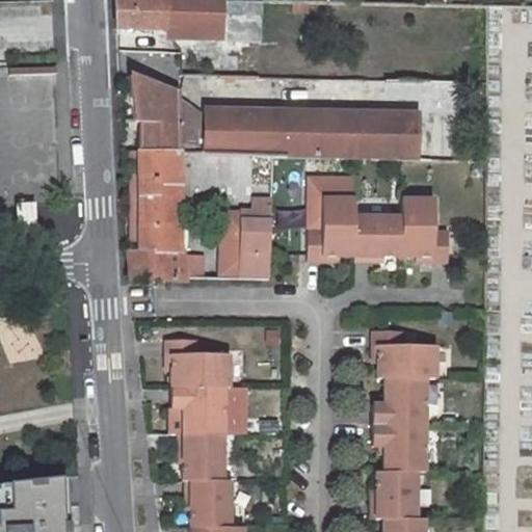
[(118,0),(120,29),(168,30),(168,0),(118,0)]
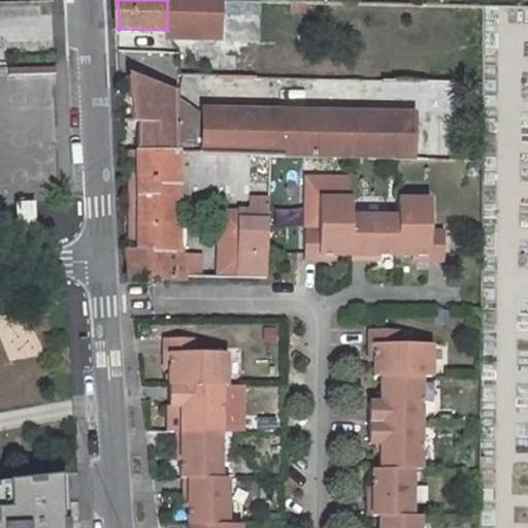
[(196,0),(167,0),(167,30),(196,38),(196,0)]
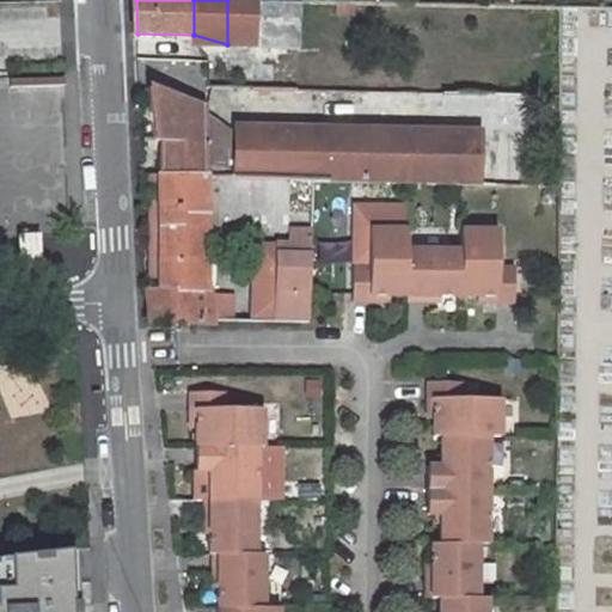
[(251,0),(227,0),(227,44),(255,46),(256,22),(301,24),(301,1),(252,0),(251,0)]
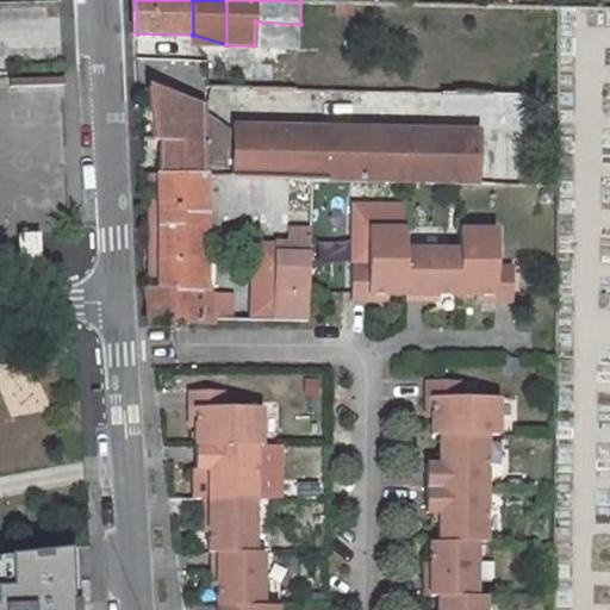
[(284,178),(493,182),(495,128),(520,128),(520,94),(442,92),(441,126),(247,122),(235,122),(234,165),(206,163),(206,106),(149,86),(147,88),(156,174),(159,174),(206,175),(284,178)]
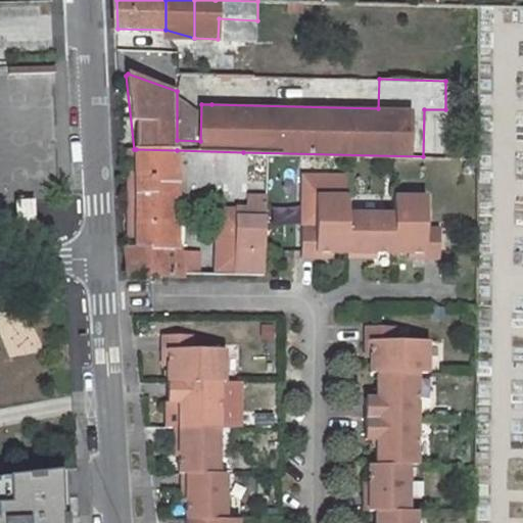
[(211,104),(177,91),(177,140),(200,141),(201,104),(211,104)]
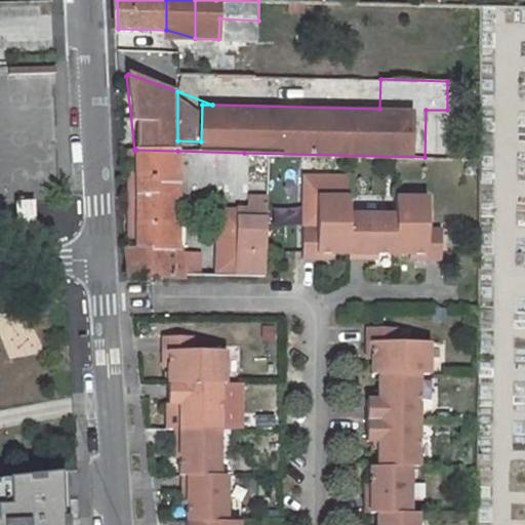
[(177,151),(136,150),(137,249),(137,272),(176,274),(177,194),(177,151)]
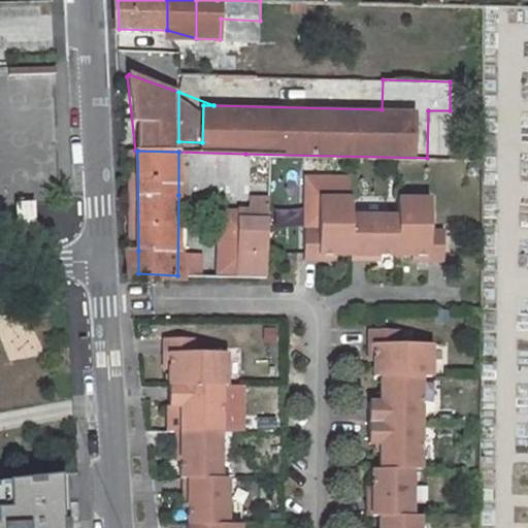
[(244,194),(245,154),(178,152),(178,195),(244,195),(244,194)]
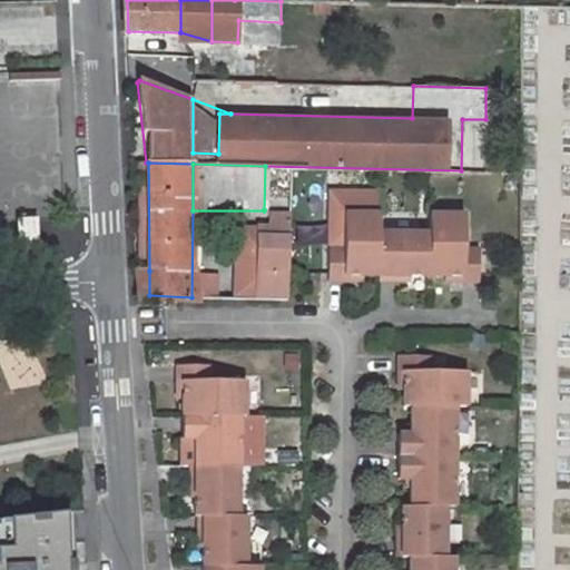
[(264,210),(264,225),(287,225),(287,209),(264,209),(264,210)]
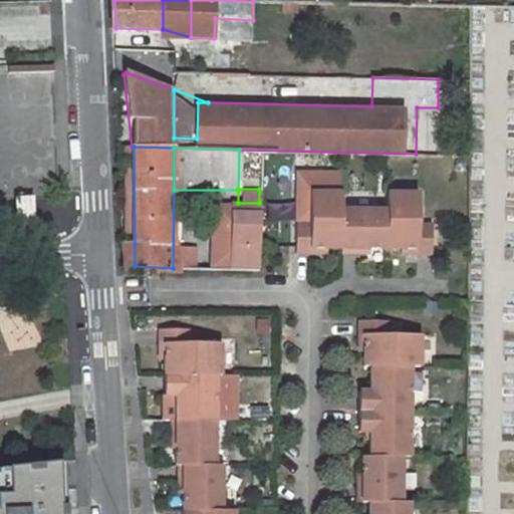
[(326,247),(340,247),(340,208),(340,191),(309,191),(309,222),(295,222),(295,252),(310,251),(310,246),(326,247)]
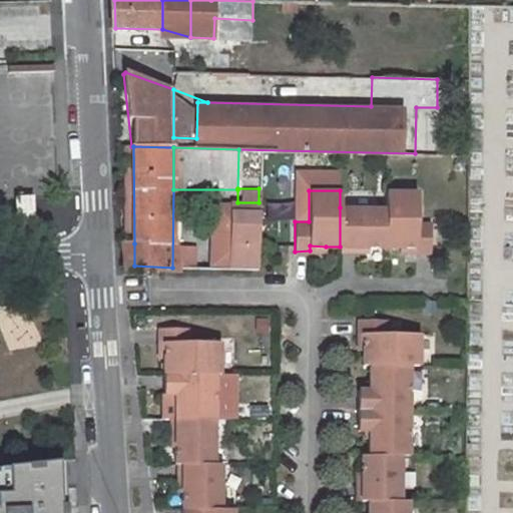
[(386,207),(386,246),(400,246),(416,246),(416,251),(431,251),(431,222),(417,222),(418,190),(386,190),(386,207)]
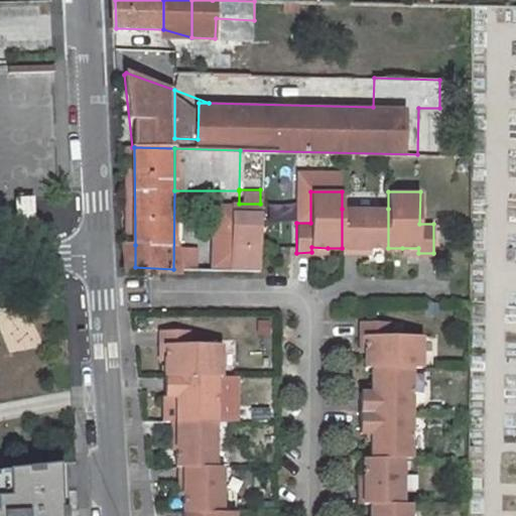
[(33,218),(33,199),(17,198),(17,217),(33,218)]
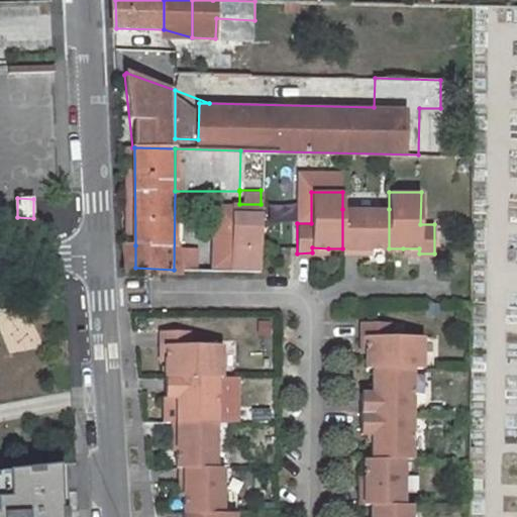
[(233,204),(232,244),(260,245),(261,204),(239,204),(233,204)]
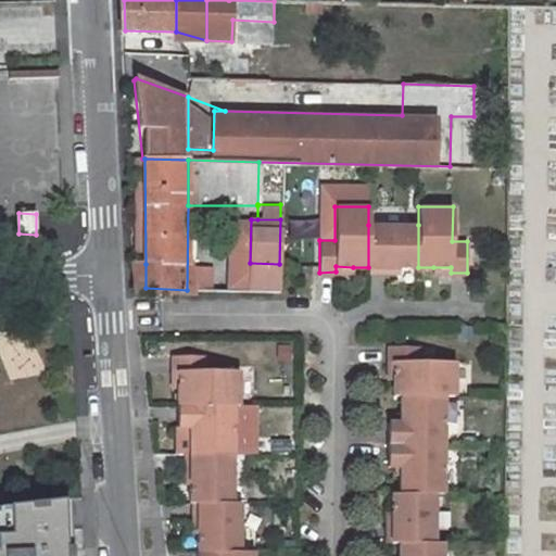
[(418,267),(418,225),(368,225),(368,267),(400,267),(418,267)]
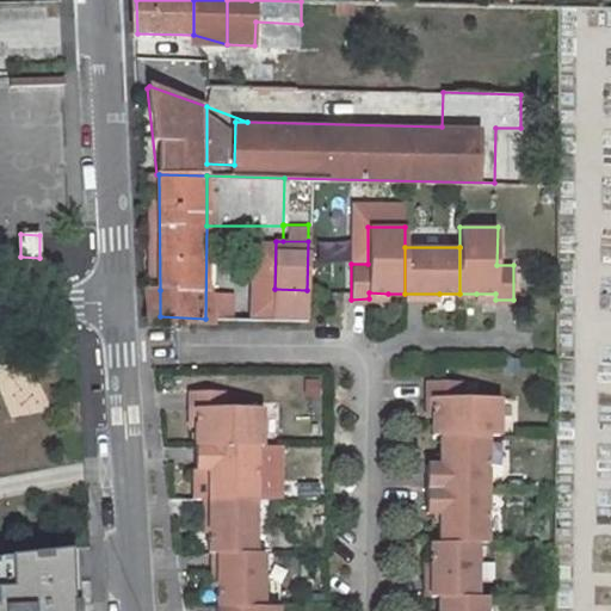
[(433,414),(433,433),(442,433),(488,434),(500,434),(500,397),(463,396),(463,381),(427,380),(427,396),(433,396),(433,414)]
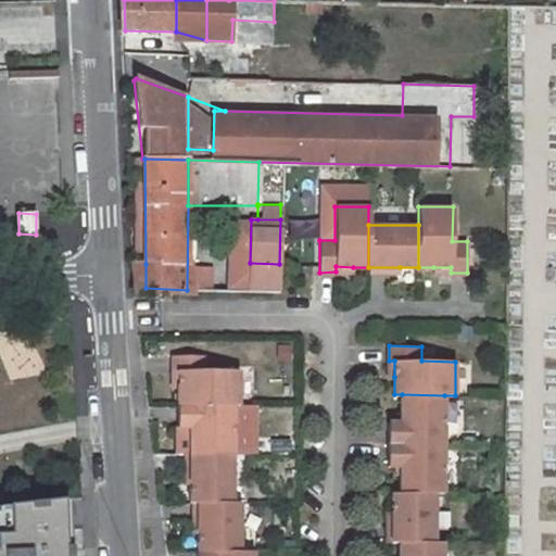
[(178,391),(178,405),(235,406),(239,406),(239,371),(205,371),(205,357),(174,357),(174,374),(179,373),(178,391)]
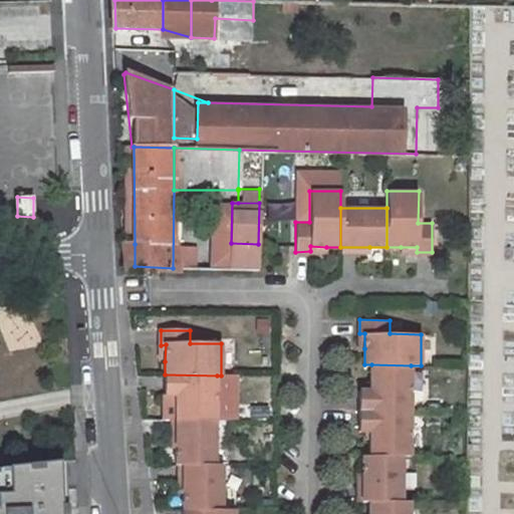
[(359,390),(359,411),(411,411),(411,365),(371,364),(371,381),(370,390),(366,390),(359,390)]
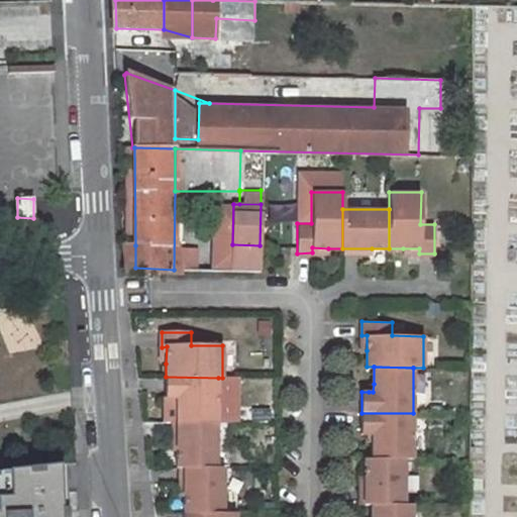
[(218,378),(166,377),(166,398),(173,398),(178,398),(178,406),(178,423),(217,423),(218,378)]
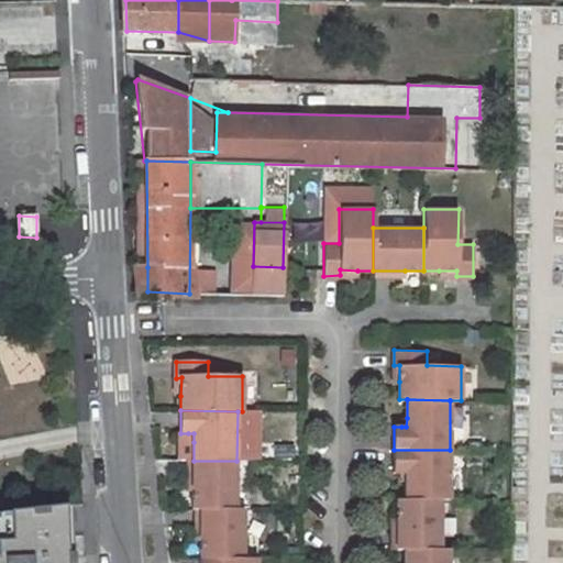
[(450,450),(394,450),(394,472),(401,472),(406,472),(406,481),(406,499),(440,499),(449,499),(450,450)]
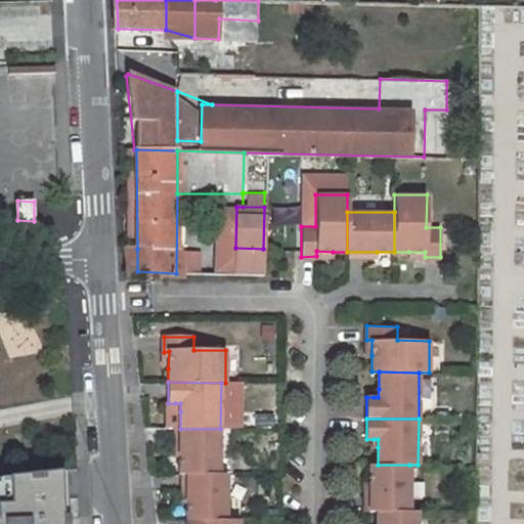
[(220,429),(180,429),(179,457),(179,475),(183,475),(187,475),(219,475),(220,429)]
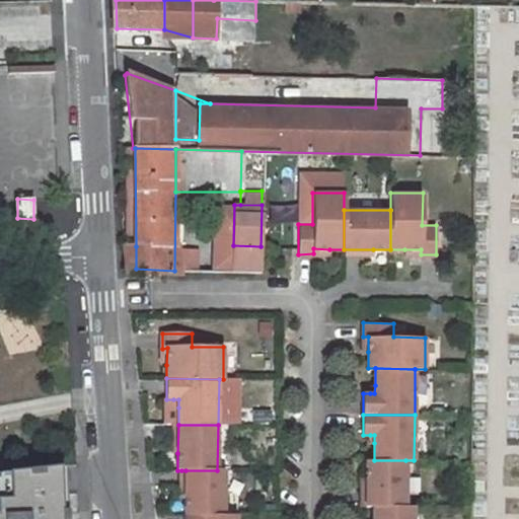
[(366,477),(366,506),(373,506),(405,507),(405,460),(374,460),(366,460),(366,477)]
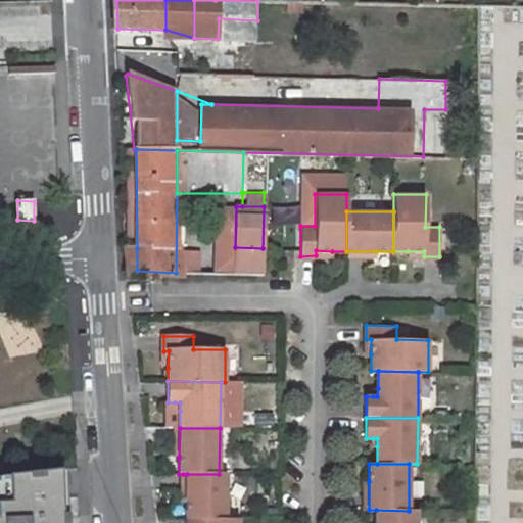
[(64,522),(62,471),(0,477),(0,522),(64,522)]
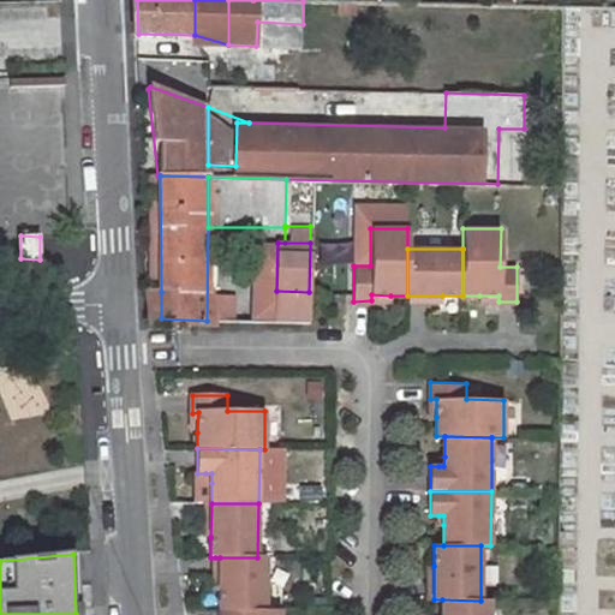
[(257,557),(220,557),(220,591),(220,611),(267,611),(267,557),(257,557)]
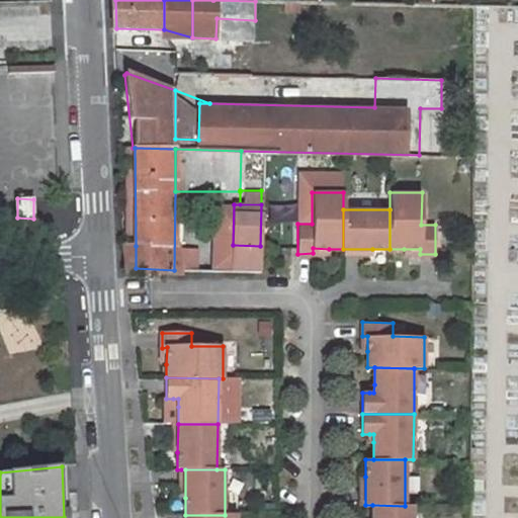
[(412,517),(413,506),(405,506),(372,505),(371,517),(412,517)]
